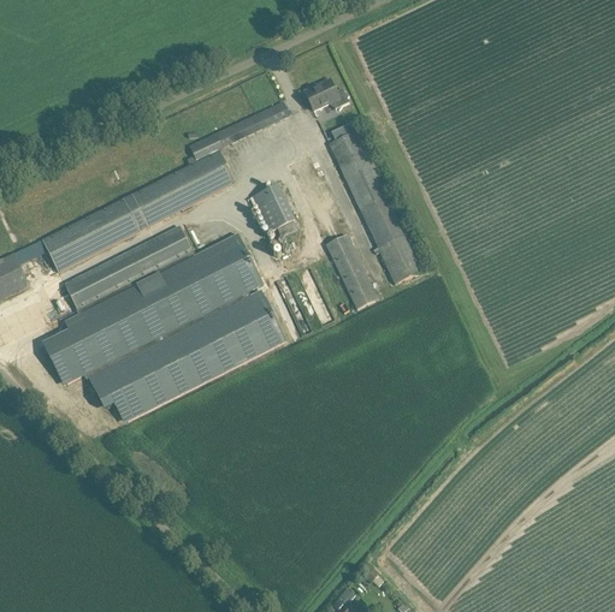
[(335,90),(330,81),(314,88),(313,85),(303,90),(313,111),(330,102),(333,105),(335,108),(336,107),(338,108),(341,106),(349,101),(342,87),(335,90)]
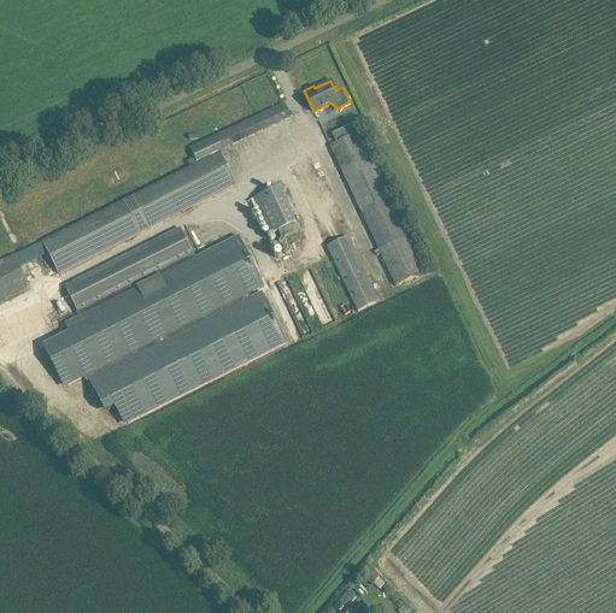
[(380,251),(396,283),(424,270),(361,136),(357,130),(357,129),(345,135),(329,142),(379,246),(374,248),(375,253),(380,251)]
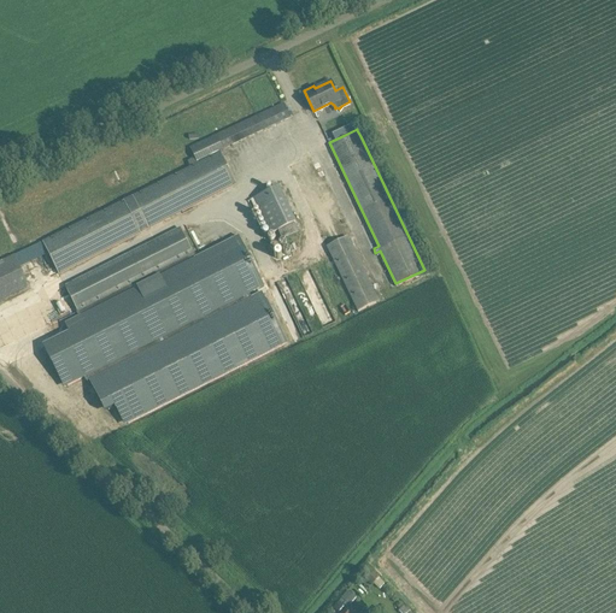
[(41,239),(47,251),(57,271),(235,181),(220,148),(197,160),(41,239)]
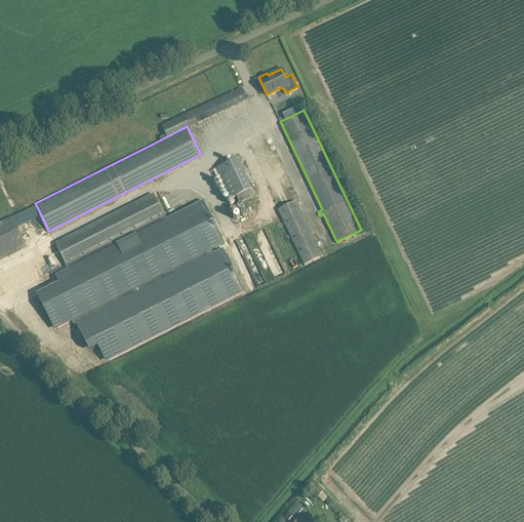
[(213,176),(218,173),(230,197),(236,194),(239,201),(252,194),(249,187),(250,187),(236,156),(216,166),(215,166),(210,168),(213,176)]
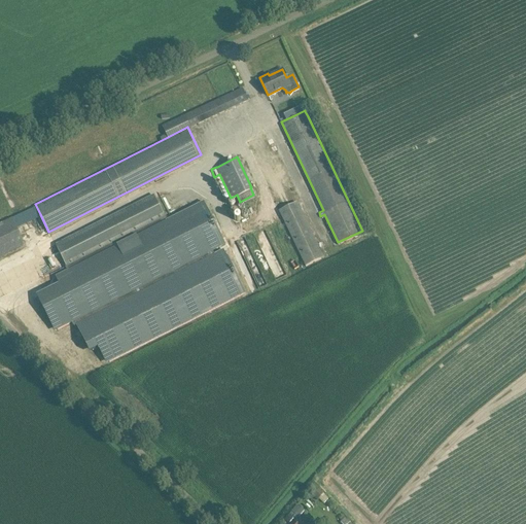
[(153,193),(55,243),(66,265),(165,214),(153,193)]
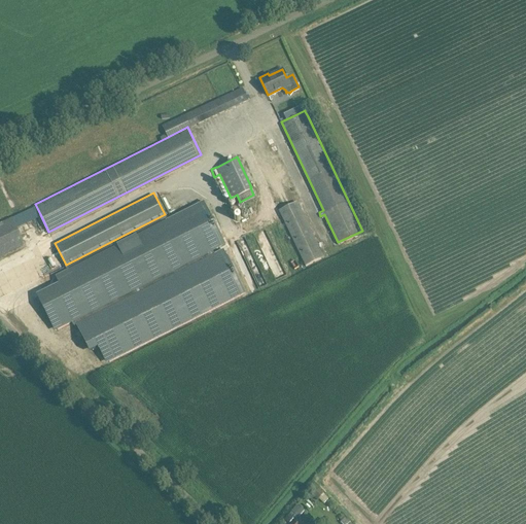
[(67,268),(55,274),(59,282),(76,317),(72,320),(74,323),(78,321),(213,253),(211,249),(224,242),(203,199),(166,217),(165,214),(66,265),(67,268)]
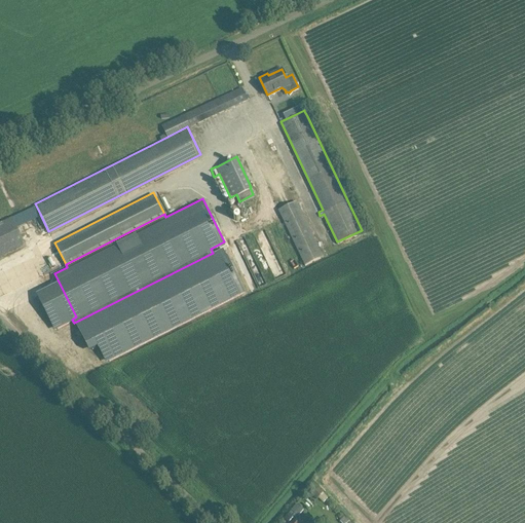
[(295,199),(277,208),(304,263),(322,255),(295,199)]
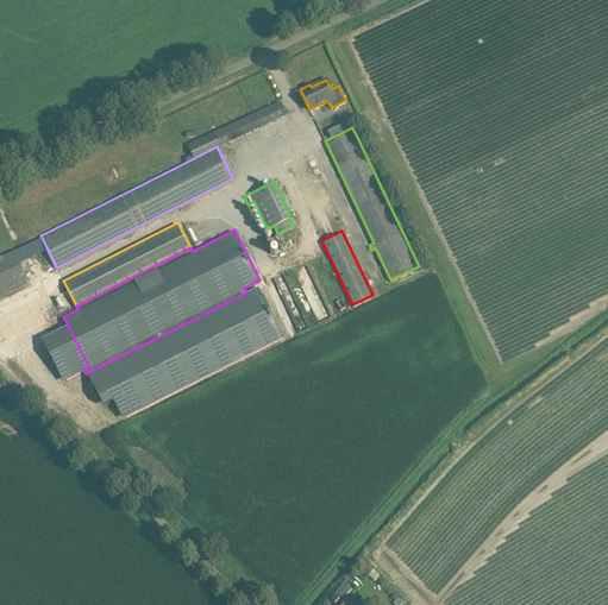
[(0,294),(27,281),(12,250),(0,256),(0,294)]
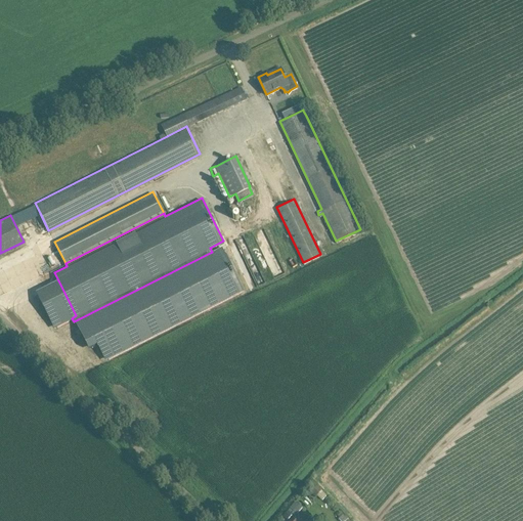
[(212,252),(78,319),(91,346),(99,342),(107,357),(242,290),(221,247),(212,252)]
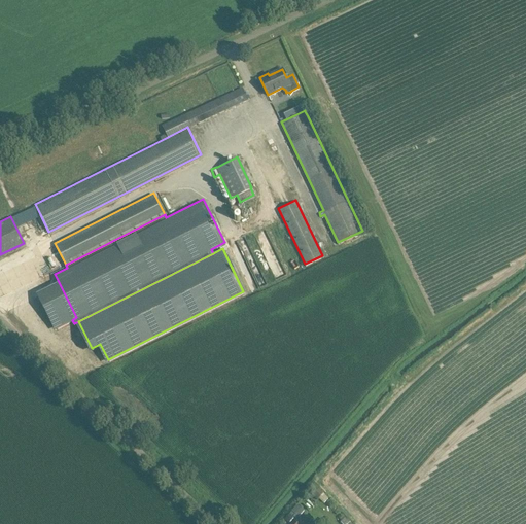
[(311,497),(314,493),(317,496),(319,494),(323,497),(326,494),(317,486),(312,491),(309,489),(306,492),(311,497)]
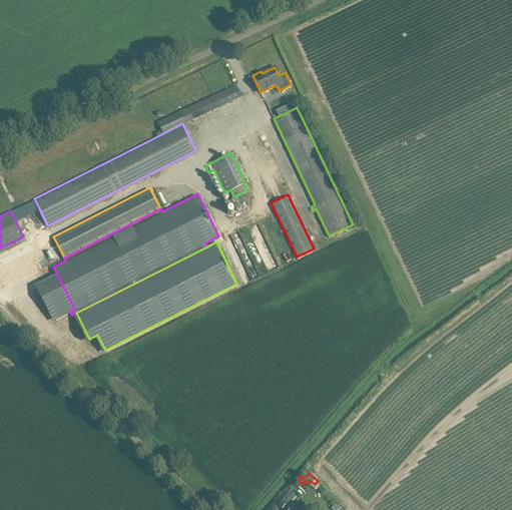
[(281,498),(288,503),(295,494),(289,489),(281,498)]
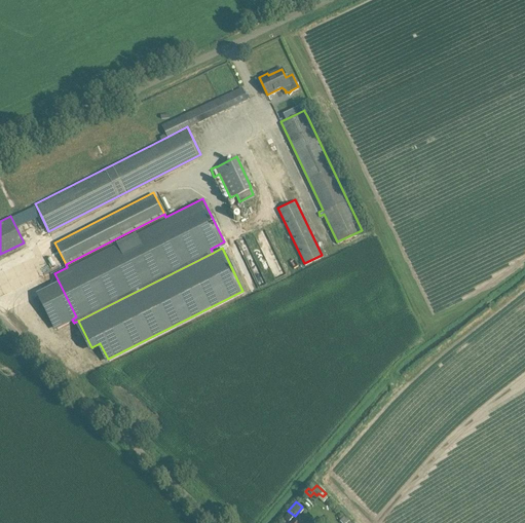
[(351,522),(343,513),(338,518),(343,522),(351,522)]
